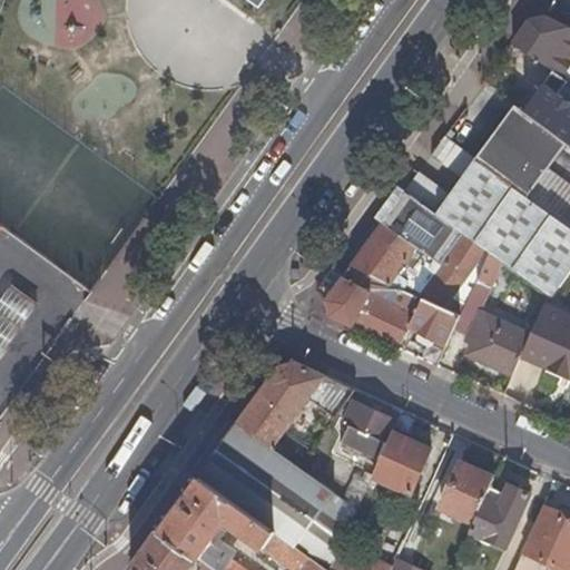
[(244,0),(257,10),(264,0),(244,0)]
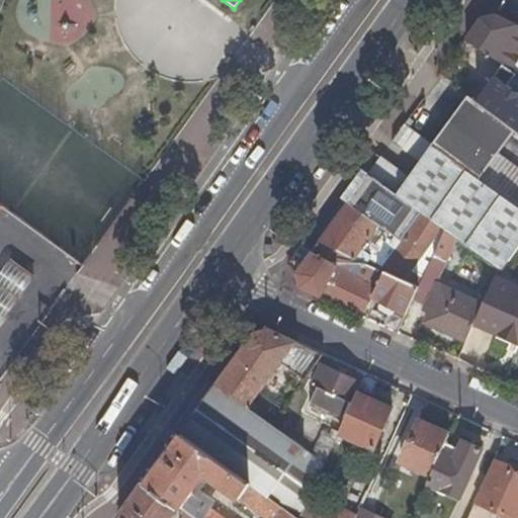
[(482,18),(465,39),(509,69),(517,57),(517,25),(496,15),(482,18)]
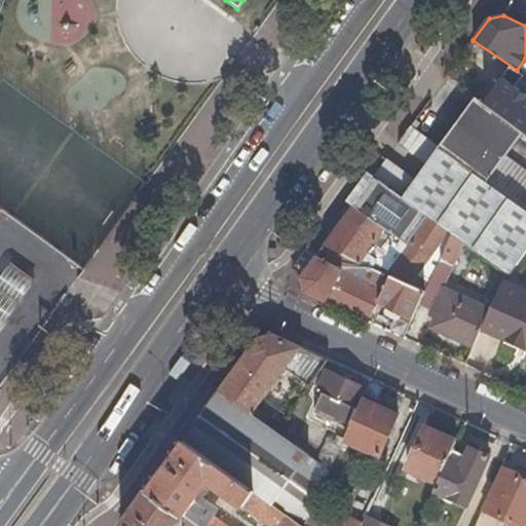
[(504,118),(523,132),(525,133),(525,95),(523,94),(504,118)]
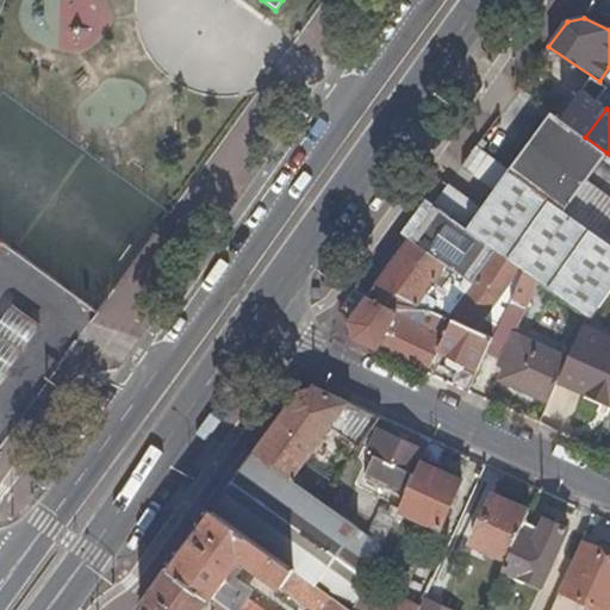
[(510,170),(609,243),(609,193),(589,178),(607,153),(585,137),(552,112),(510,170)]
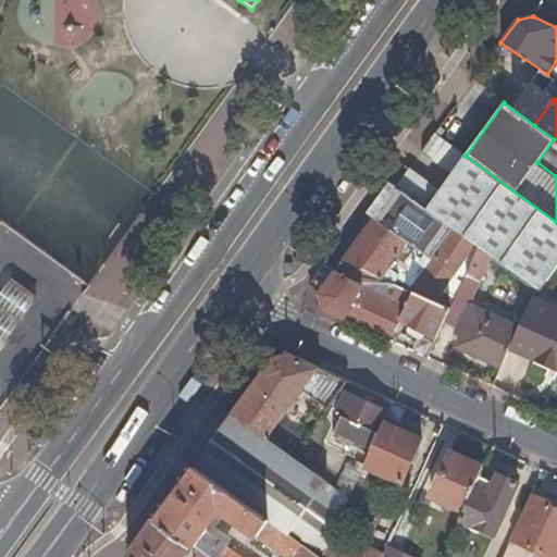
[(441,126),(435,134),(440,136),(444,130),(441,126)]
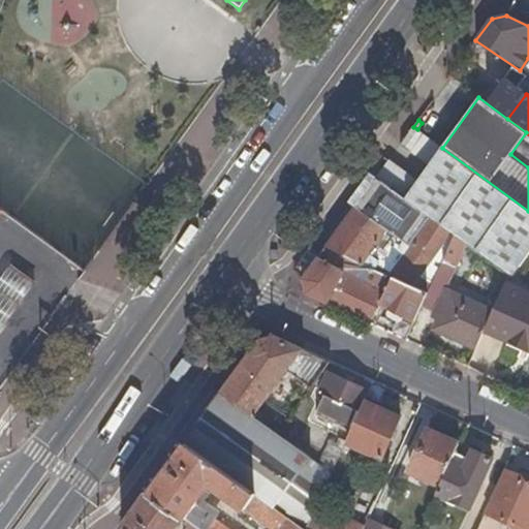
[(430,163),(442,148),(425,134),(412,151),(430,163)]
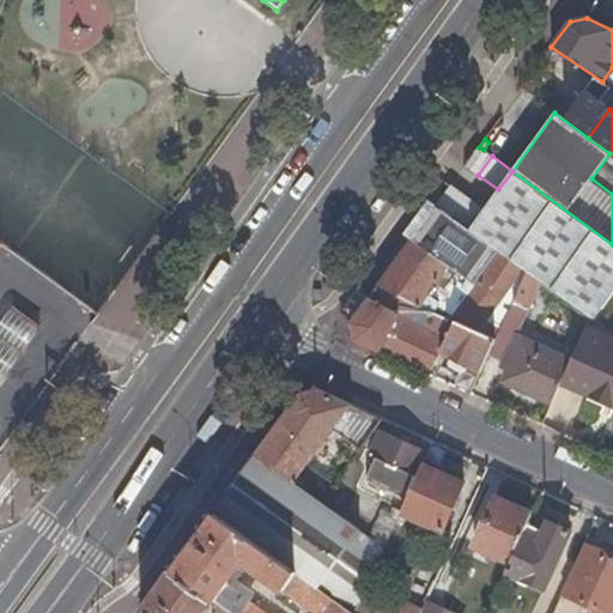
[(450,186),(437,205),(594,317),(612,290),(612,246),(513,173),(484,211),(450,186)]
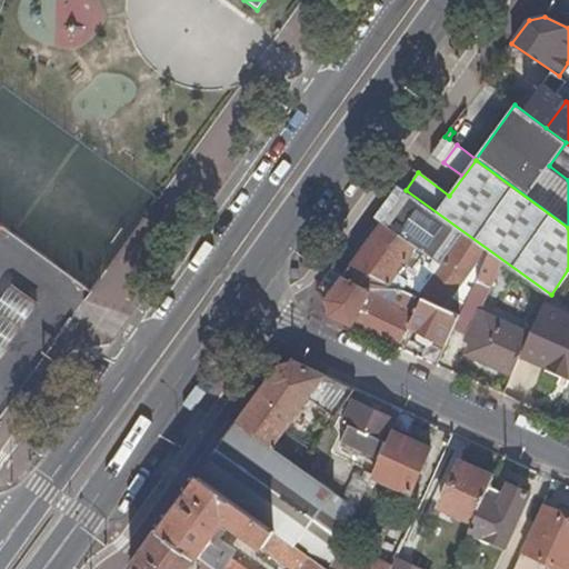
[(419,296),(423,298),(427,299),(460,316),(463,308),(460,302),(450,295),(486,249),(405,191),(382,222),(425,253),(412,270),(406,279),(425,289),(419,296)]
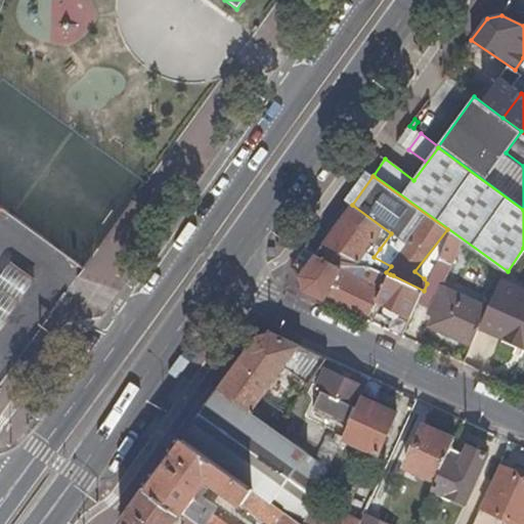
[(352,205),(324,243),(348,255),(358,261),(359,260),(364,263),(368,264),(372,260),(374,257),(380,249),(391,233),(352,205)]
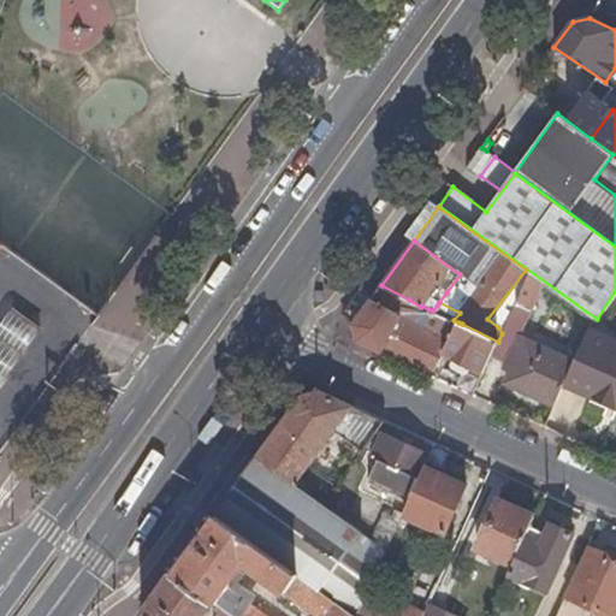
[(531,273),(515,304),(532,312),(545,284),(531,273)]
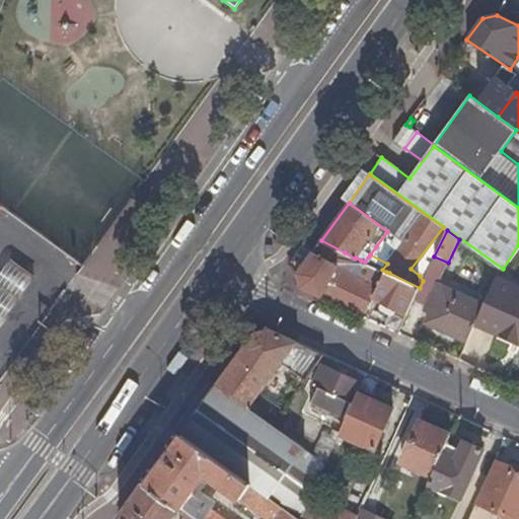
[(315,248),(298,272),(297,274),(300,288),(363,317),(373,298),(378,288),(386,272),(382,270),(365,262),(361,261),(356,257),(355,258),(345,252),(321,240),(315,248)]
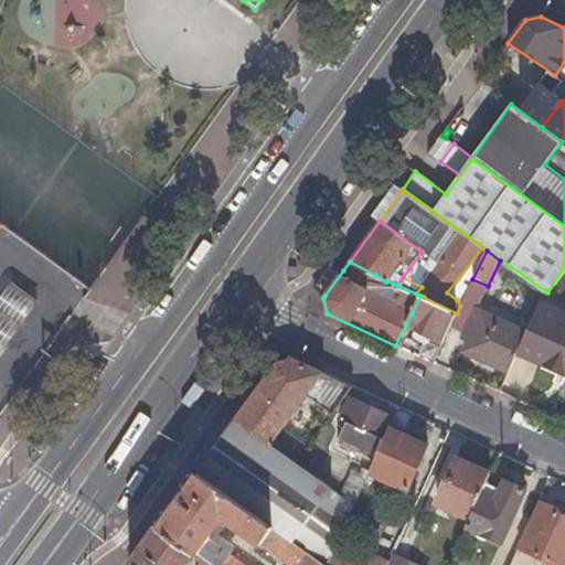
[(315,289),(324,296),(343,270),(332,263),(315,289)]
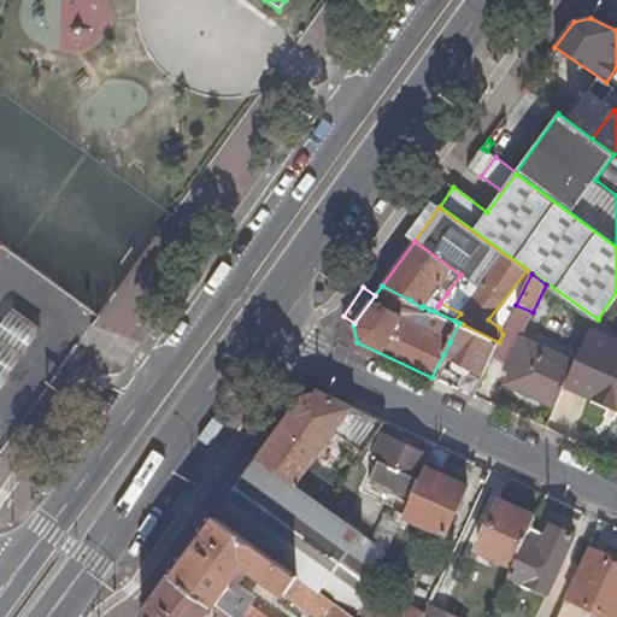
[(0,377),(5,381),(6,383),(42,334),(12,311),(0,325),(0,377)]
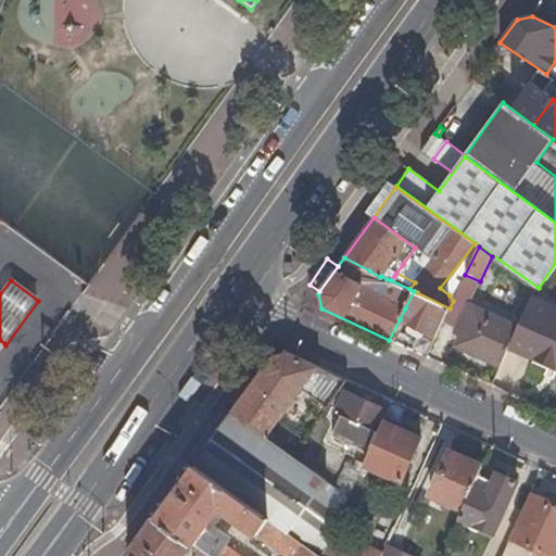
[(412,326),(403,346),(427,356),(450,308),(417,292),(414,291),(405,308),(400,319),(412,326)]
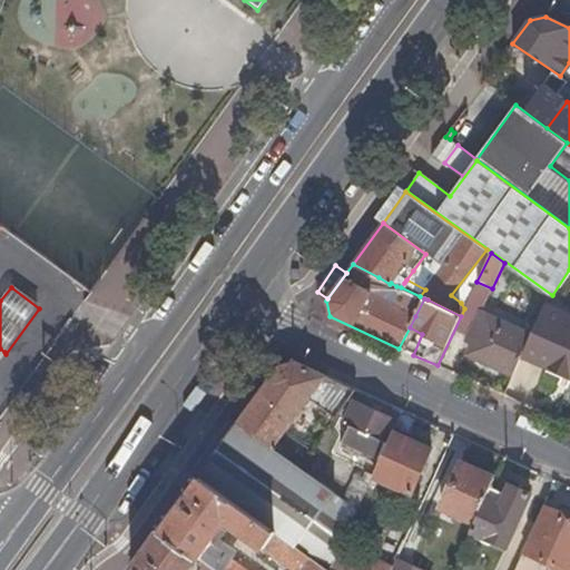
[(469,333),(477,335),(487,316),(479,313),(469,333)]
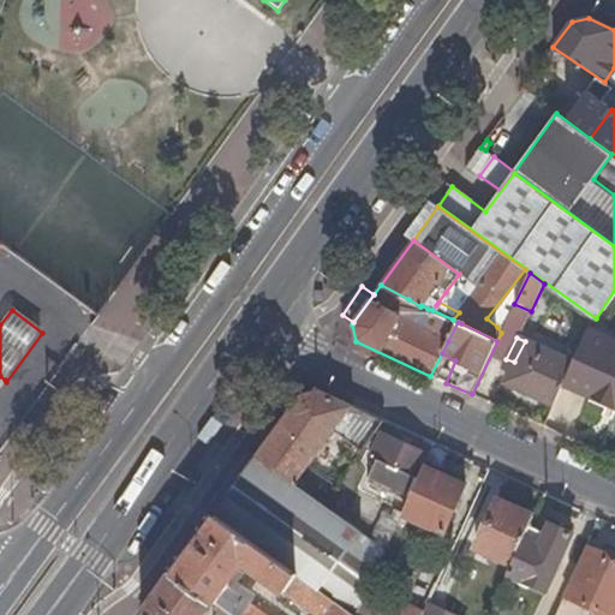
[(573,363),(563,383),(591,396),(593,392),(614,400),(614,354),(584,340),(573,363)]
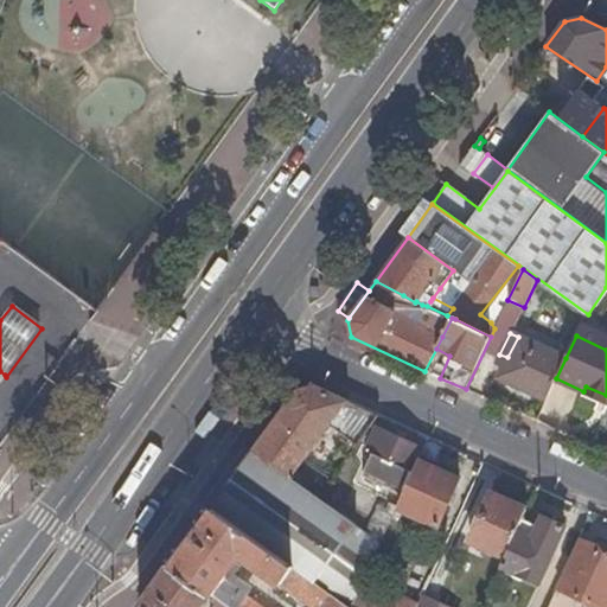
[(498,378),(545,400),(556,378),(566,358),(518,337),(508,357),(505,363),(498,378)]
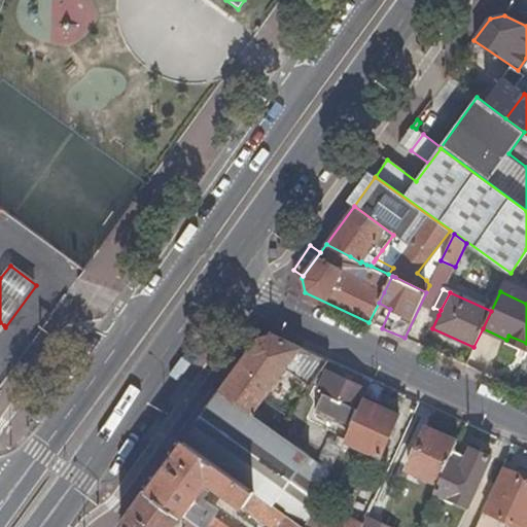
[(311,384),(328,359),(316,354),(274,335),(257,339),(219,391),(253,415),(272,388),(274,390),(280,382),(278,380),(286,369),(311,384)]
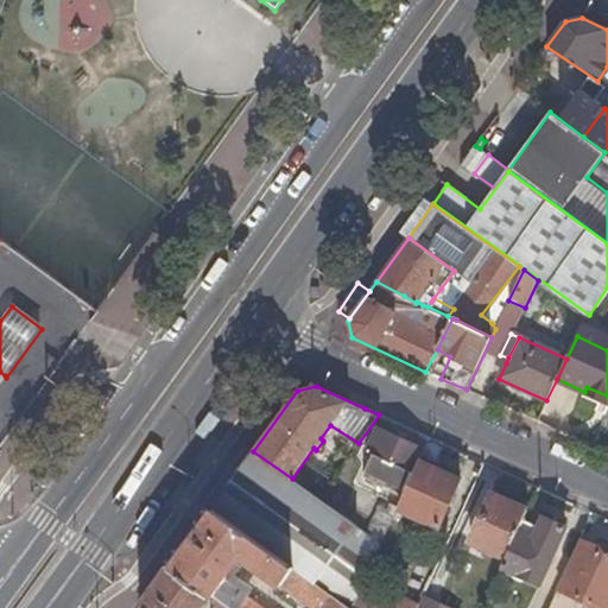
[(584,392),(607,403),(607,396),(587,387),(584,392)]
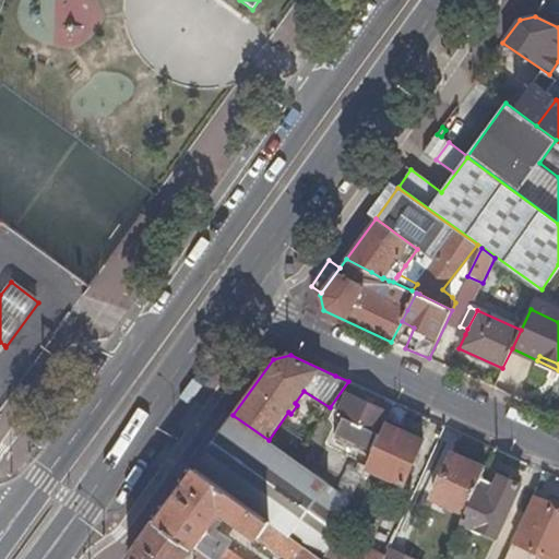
[(384,424),(389,414),(346,394),(336,415),(343,418),(334,438),(369,455),(384,424)]
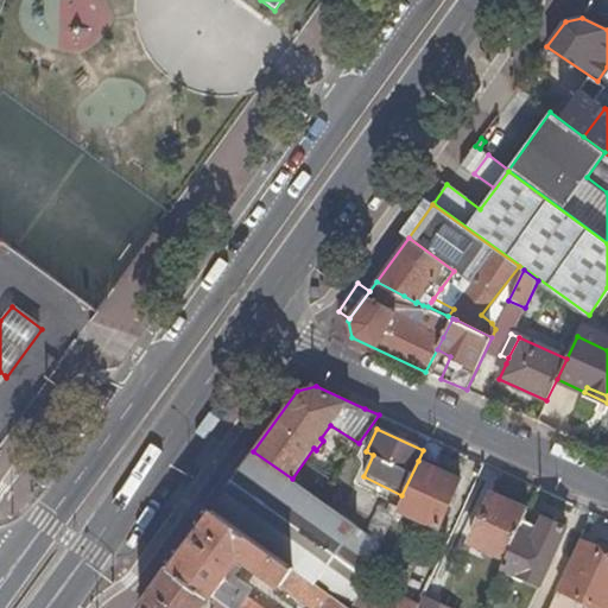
[(348,607),(350,607),(362,584),(380,543),(366,532),(320,499),(292,479),(253,451),(211,508),(314,583),(330,595),(348,607)]
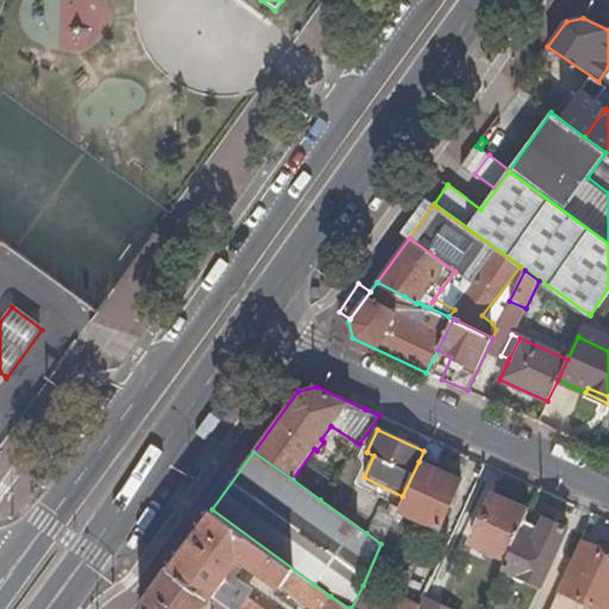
[(460,479),(419,462),(402,496),(397,509),(438,528),(460,479)]
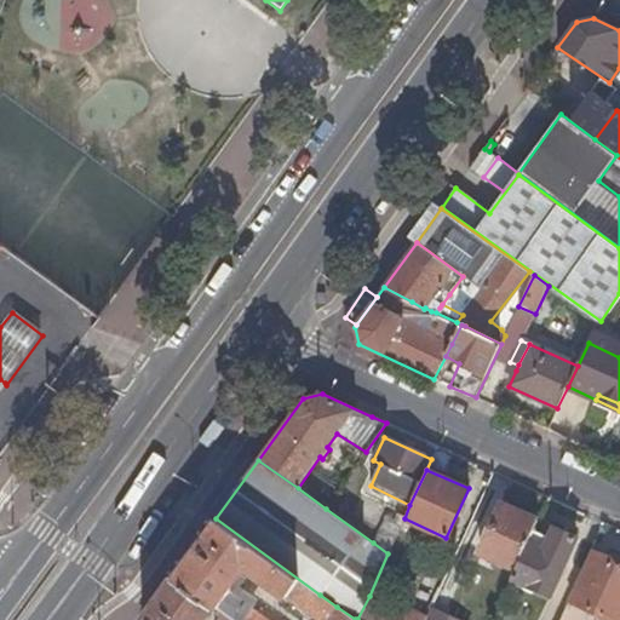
[(514,569),(532,529),(537,518),(500,501),(478,552),(514,569)]
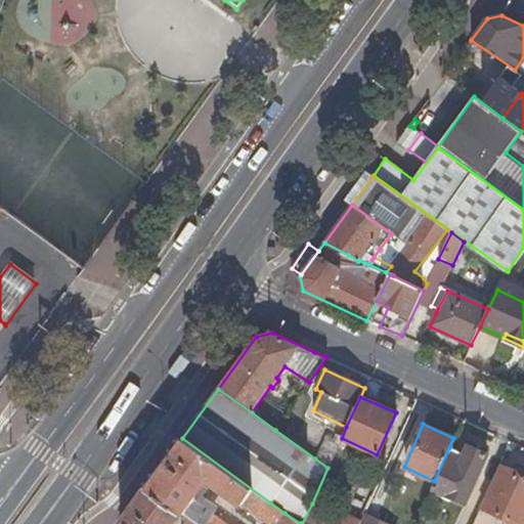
[(315,459),(328,468),(342,438),(335,434),(333,440),(325,437),(315,459)]
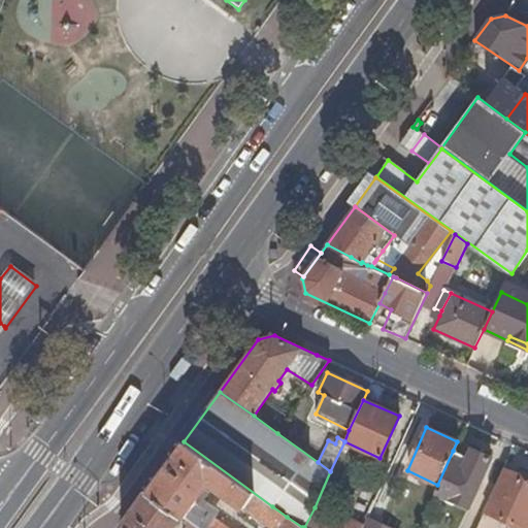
[(302,527),(287,517),(277,527),(226,527),(213,519),(215,517),(195,502),(209,483),(262,521),(272,506),(184,441),(147,491),(185,518),(191,522),(198,527),(302,527)]
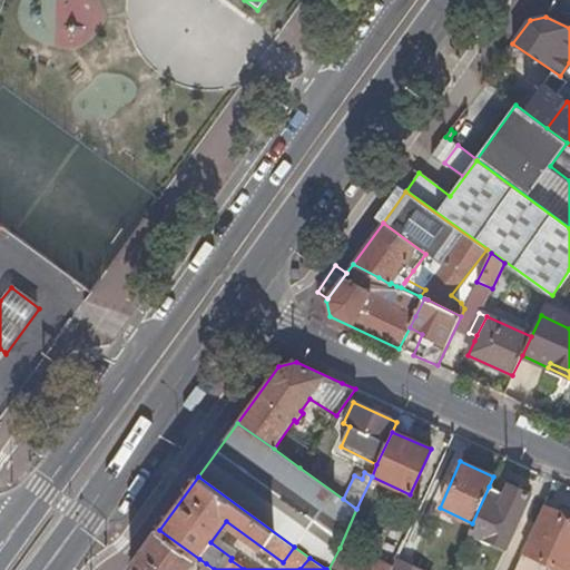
[(472,523),(470,530),(504,546),(530,494),(510,483),(504,494),(489,487),(472,523)]
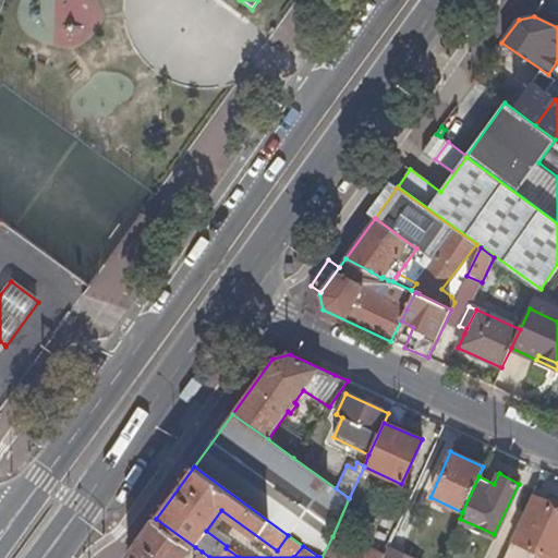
[(557,557),(557,507),(531,495),(510,541),(553,557),(557,557)]
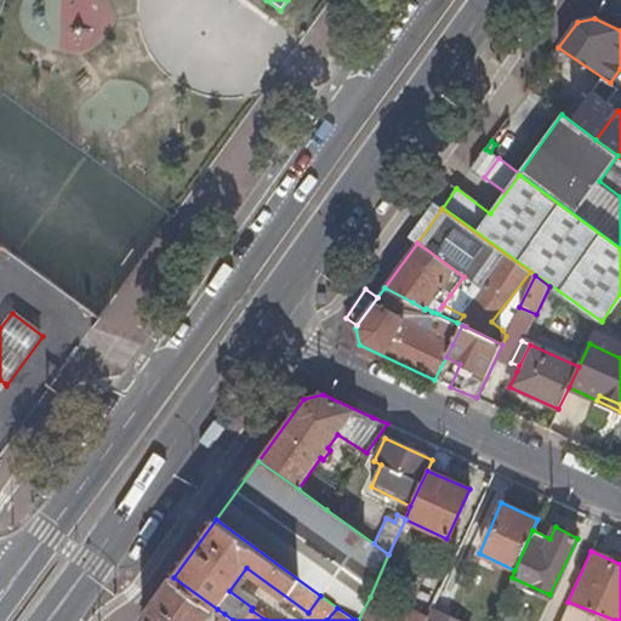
[(208,620),(217,609),(174,577),(141,620),(208,620)]
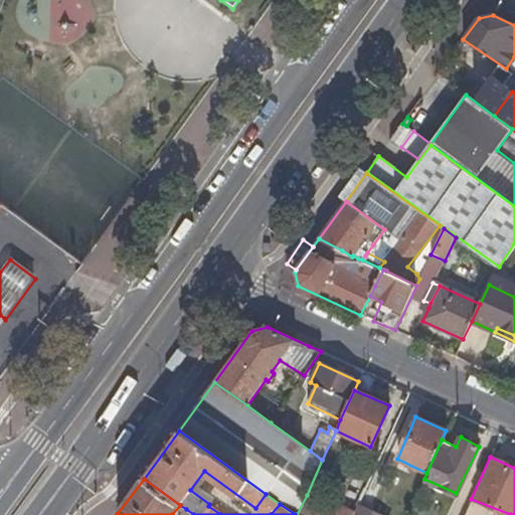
[(265,514),(271,514),(280,504),(266,494),(255,508),(265,514)]
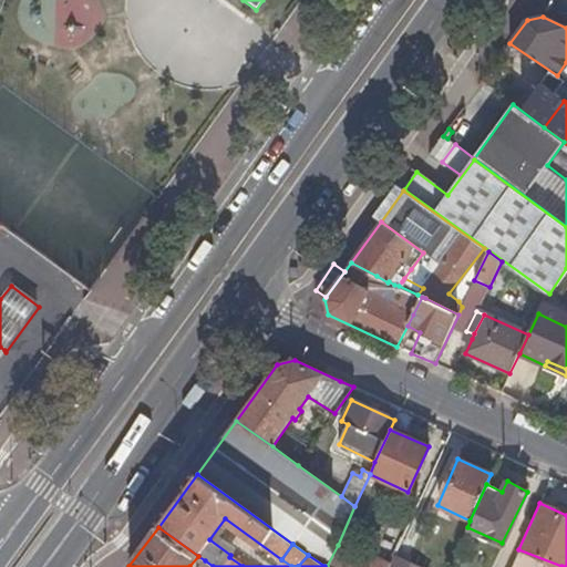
[(389,566),(391,562),(374,555),(372,559),(338,545),(327,566),(389,566)]
